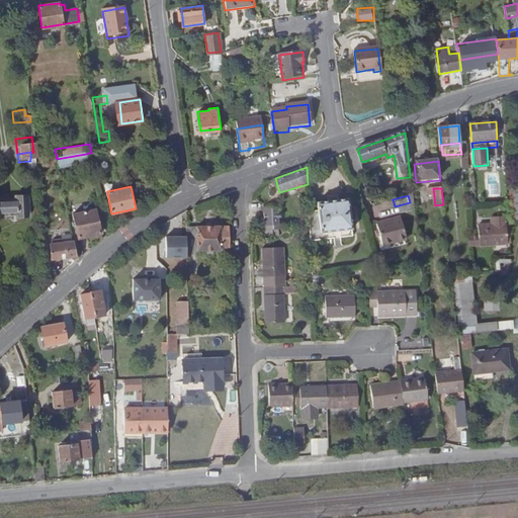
[(0,220),(3,220),(3,218),(16,217),(17,220),(28,219),(27,199),(15,199),(16,202),(2,202),(2,199),(0,199),(0,220)]
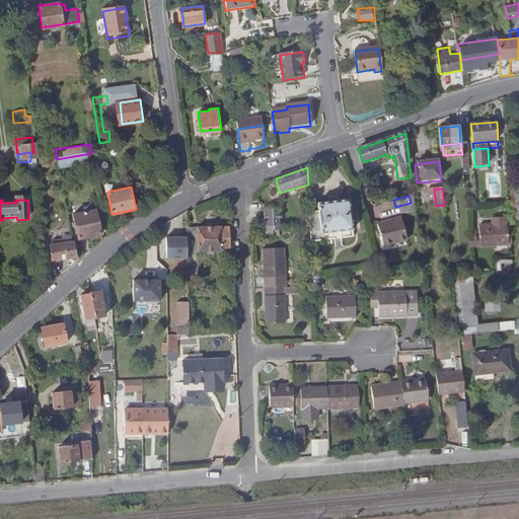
[(317,211),(310,212),(311,229),(312,244),(348,243),(346,202),(318,203),(317,211)]
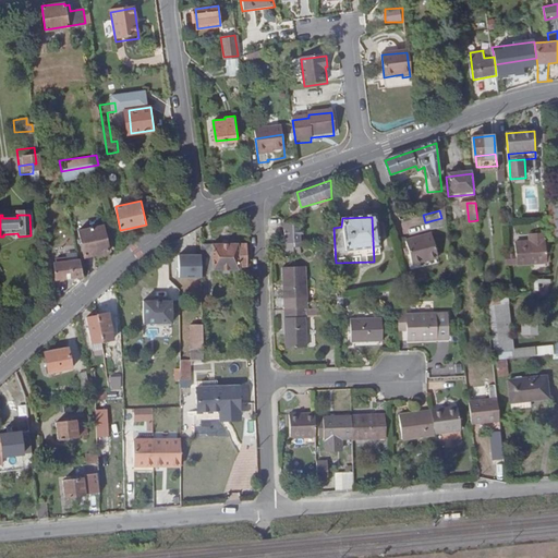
[(286,242),(302,242),(301,223),(286,223),(286,242)]
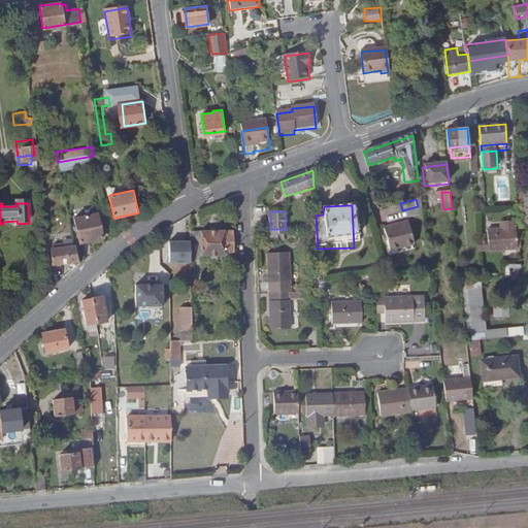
[(81,242),(103,238),(98,213),(76,218),(81,242)]
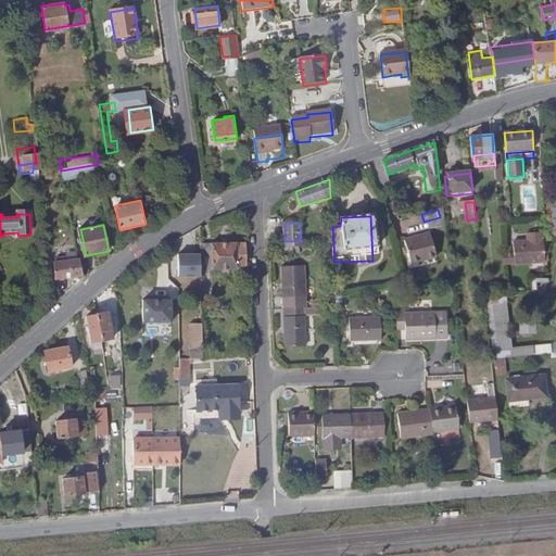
[(412,264),(437,257),(430,235),(405,241),(412,264)]
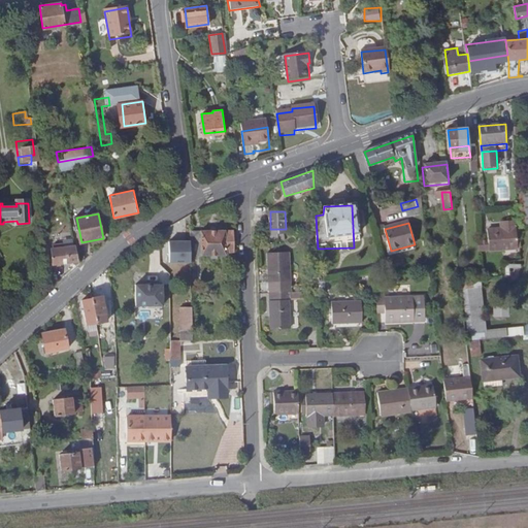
[(190,236),(190,256),(225,255),(225,251),(232,251),(231,229),(190,230),(190,236)]
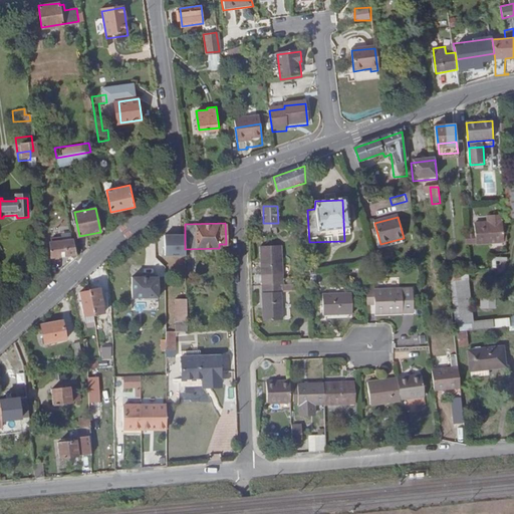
[(501,224),(489,225),(475,226),(476,245),(501,244),(501,234),(502,235),(501,224)]
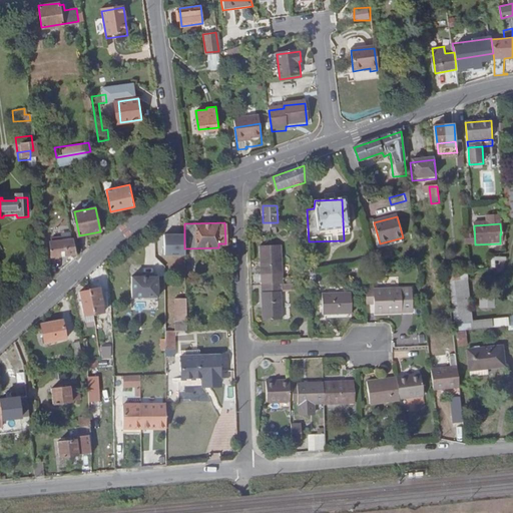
[(271,224),(261,224),(261,234),(272,234),(272,228),(271,224)]
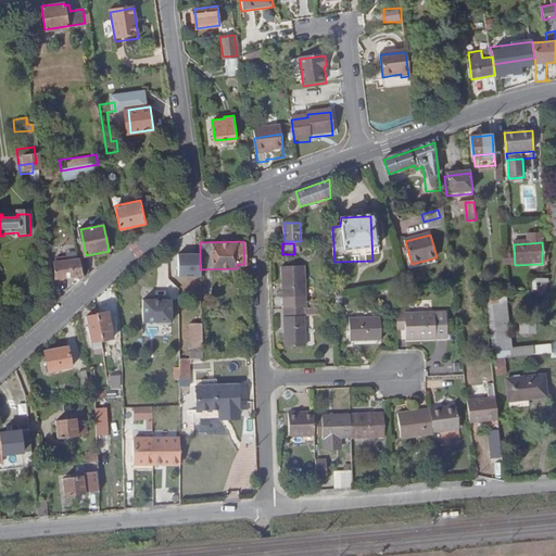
[(57,280),(83,275),(77,249),(52,254),(57,280)]
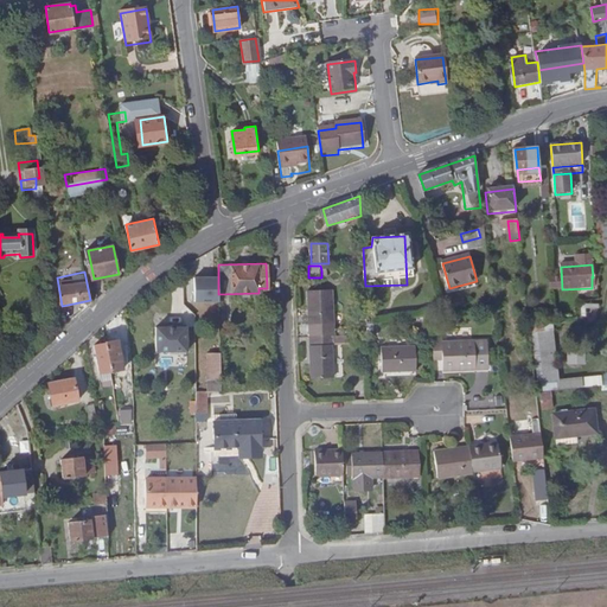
[(193,294),(218,294),(218,272),(191,273),(193,294)]
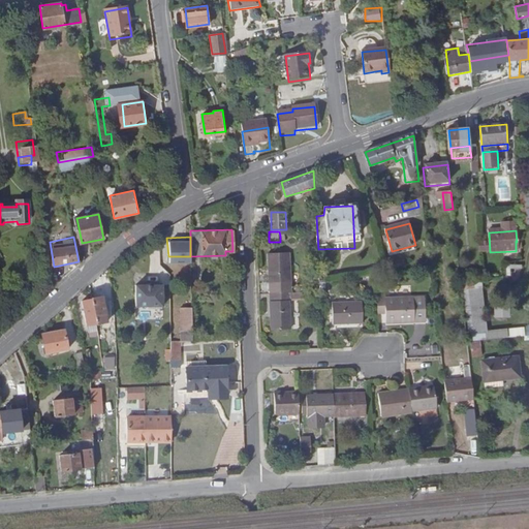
[(271,283),(291,282),(290,253),(269,254),(271,283)]
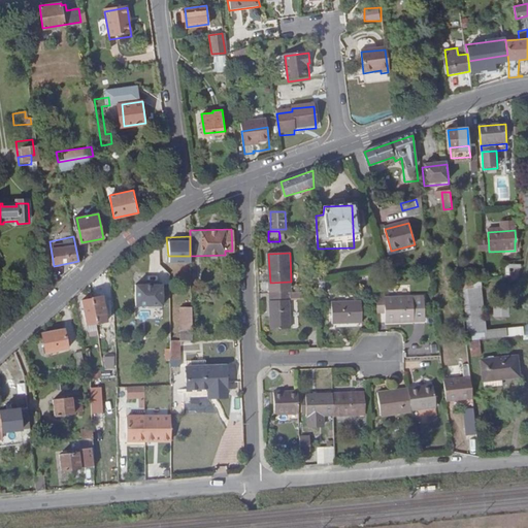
[(520,273),(521,264),(506,263),(505,273),(520,273)]
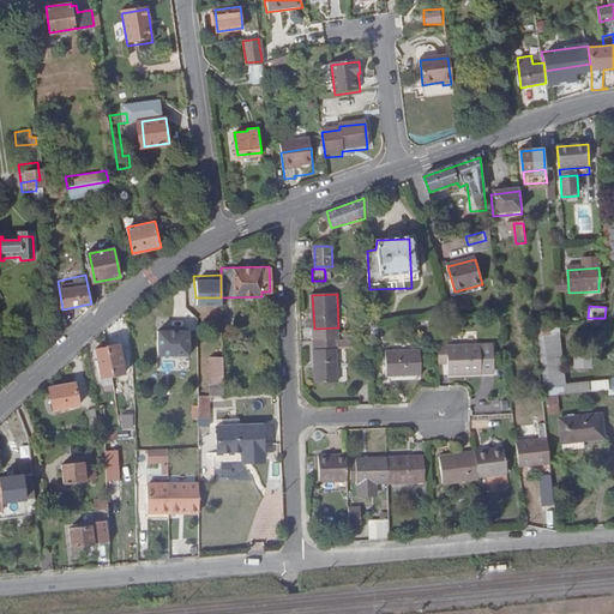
[(559,333),(558,325),(539,327),(536,327),(537,336),(559,333)]
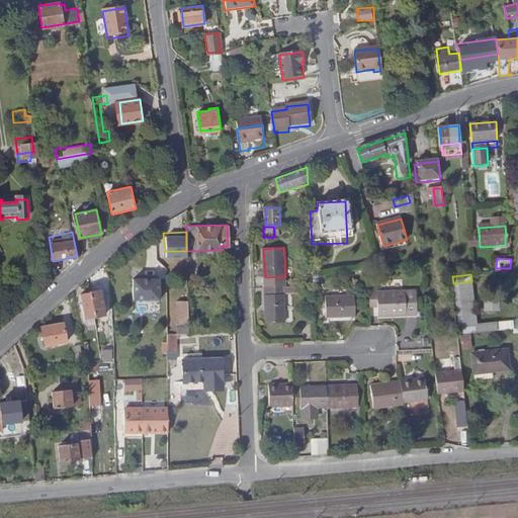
[(476,326),(471,281),(453,283),(457,327),(476,326)]
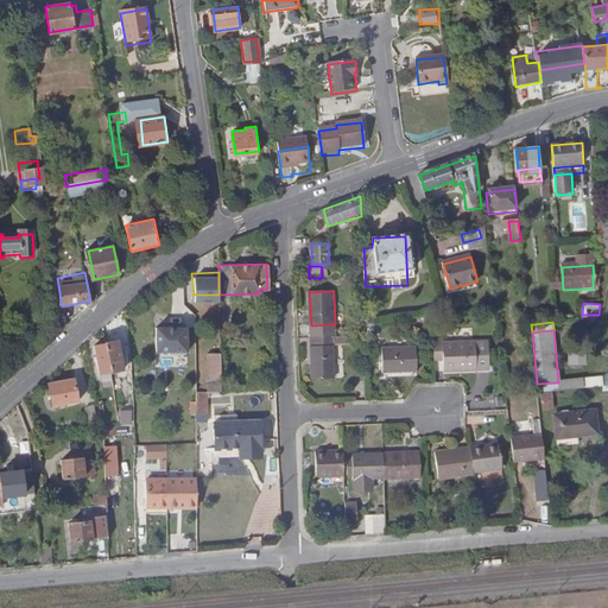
[(187,358),(185,331),(152,331),(152,358),(187,358)]
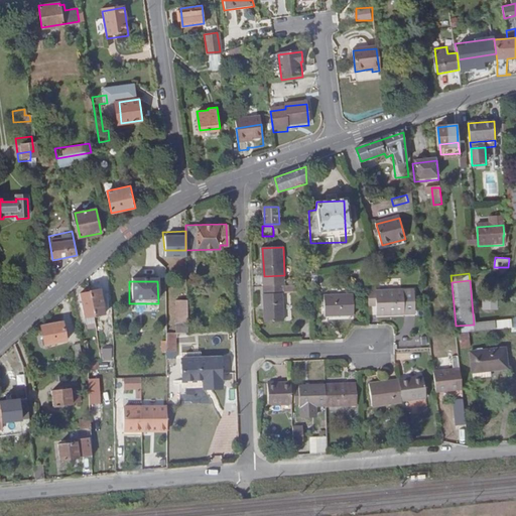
[(286,286),(264,287),(265,321),(283,321),(283,293),(286,293),(286,286)]
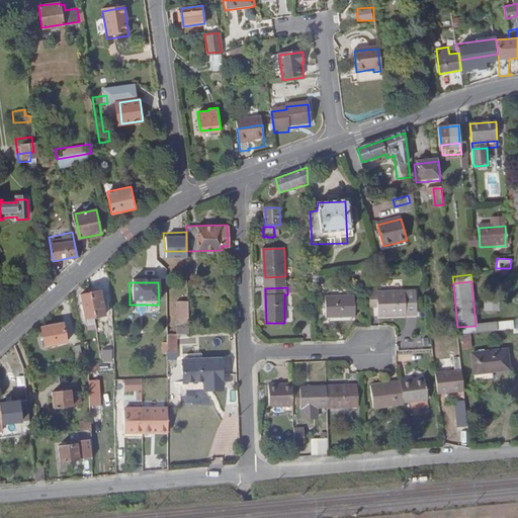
[(370,287),(370,306),(378,306),(378,316),(406,315),(406,292),(377,293),(377,287),(370,287)]
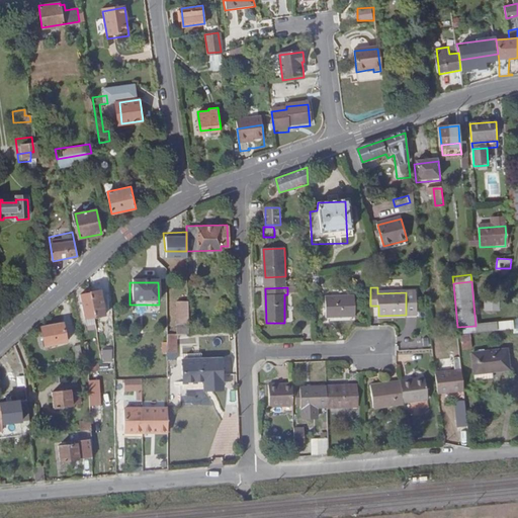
[(90,296),(92,322),(102,321),(100,295),(90,296)]
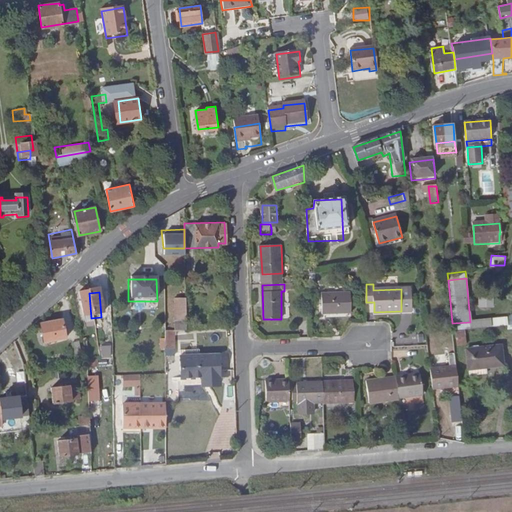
[(323,314),(352,314),(352,292),(323,293),(323,314)]
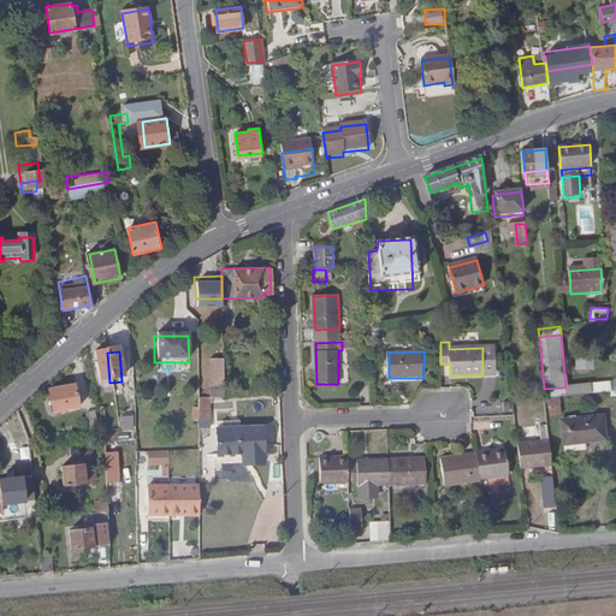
[(95,384),(110,383),(107,353),(94,354),(95,384)]
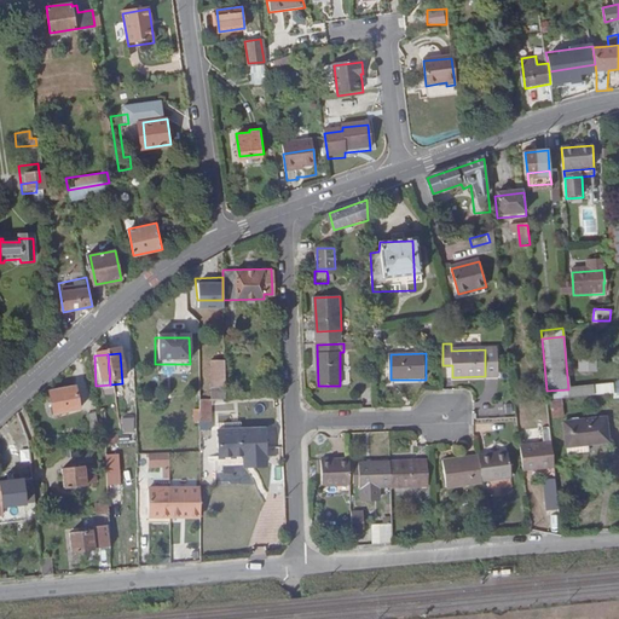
[(579,371),(595,371),(596,360),(580,360),(579,371)]
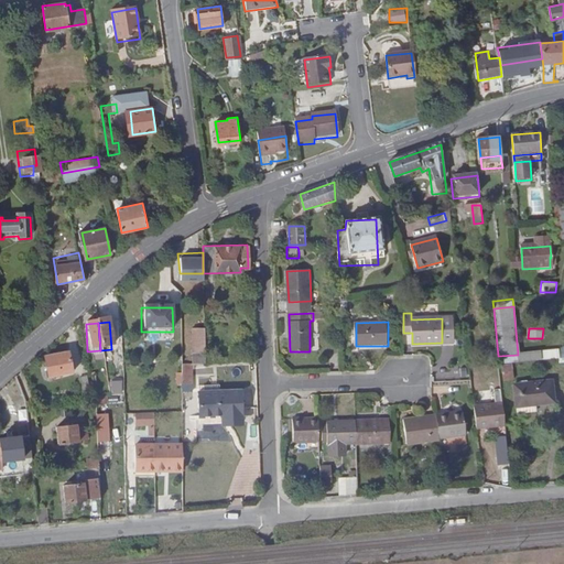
[(193,366),(203,366),(203,332),(193,332),(193,366)]
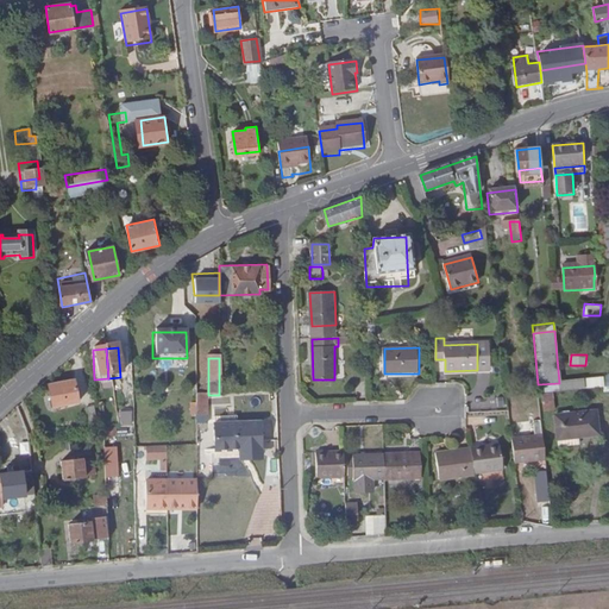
[(71,383),(60,384),(61,405),(63,403),(74,402),(71,383)]
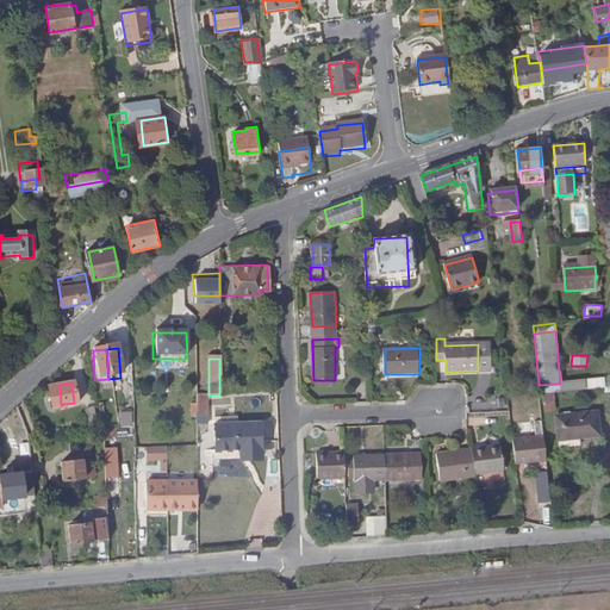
[(61,405),(60,385),(49,386),(50,405),(61,405)]
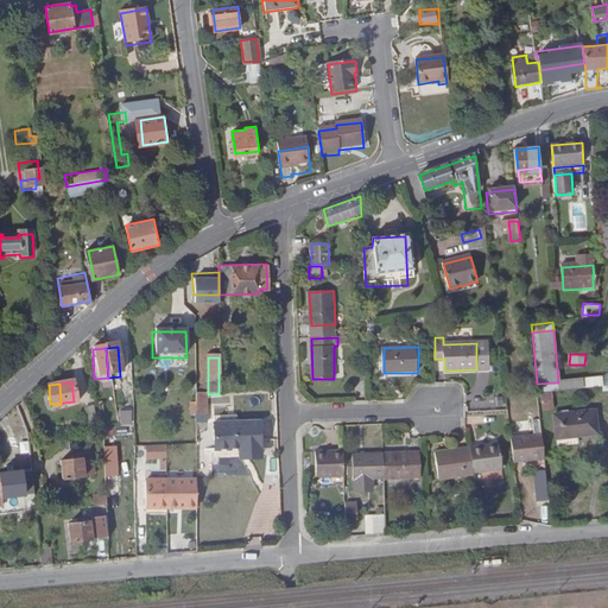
[(553,392),(543,392),(543,410),(555,410),(553,392)]
